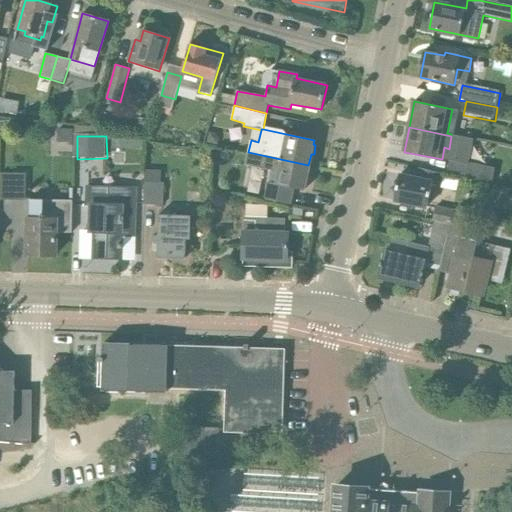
[(307,186),(309,177),(306,176),(308,165),(248,152),(246,165),(278,171),(275,184),(304,190),(304,186),(307,186)]
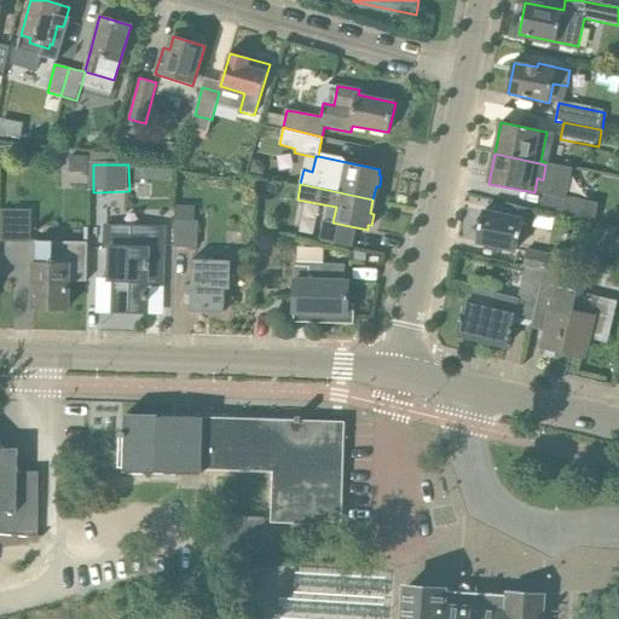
[(578,217),(582,200),(547,192),(544,209),(578,217)]
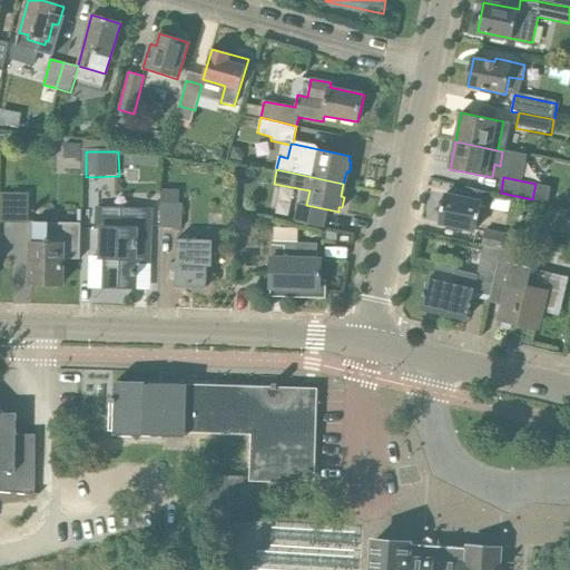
[(0,222),(28,223),(29,194),(0,193),(0,222)]
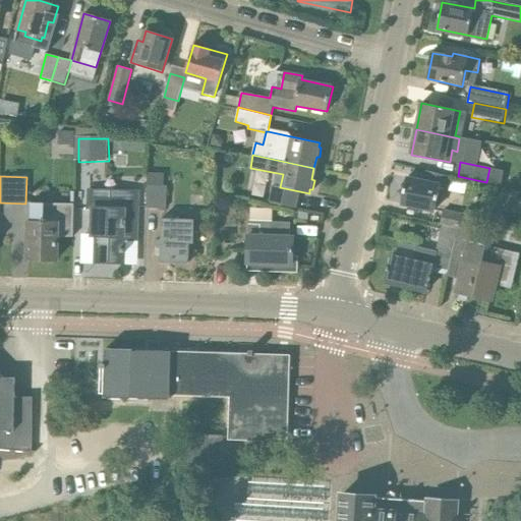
[(166,209),(167,186),(163,186),(164,177),(148,176),(147,208),(166,209)]
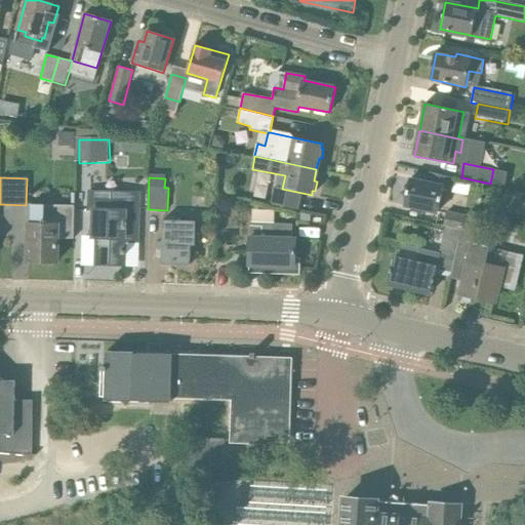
[(438,212),(443,187),(409,179),(405,206),(438,212)]
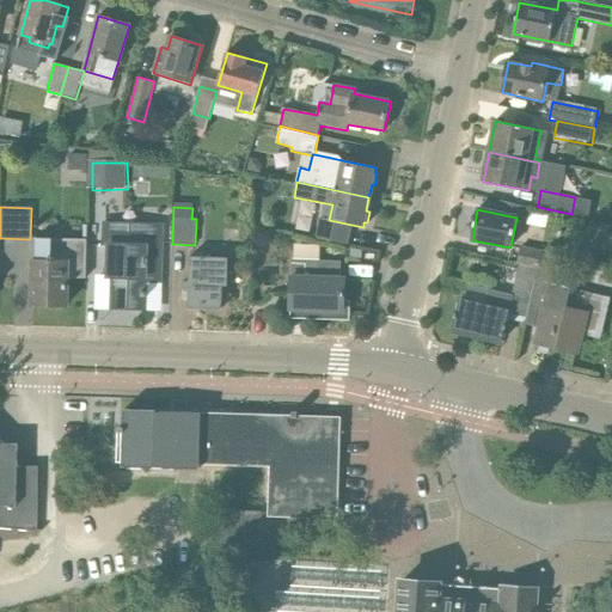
[(159,279),(161,225),(103,225),(103,245),(109,245),(108,275),(114,275),(112,305),(144,306),(145,295),(148,297),(148,291),(145,291),(145,279),(159,279)]
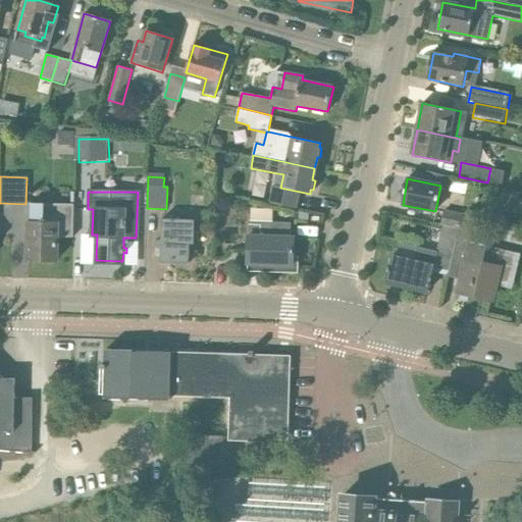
[(57,260),(57,241),(75,242),(75,208),(44,208),(44,203),(30,202),(28,259),(57,260)]
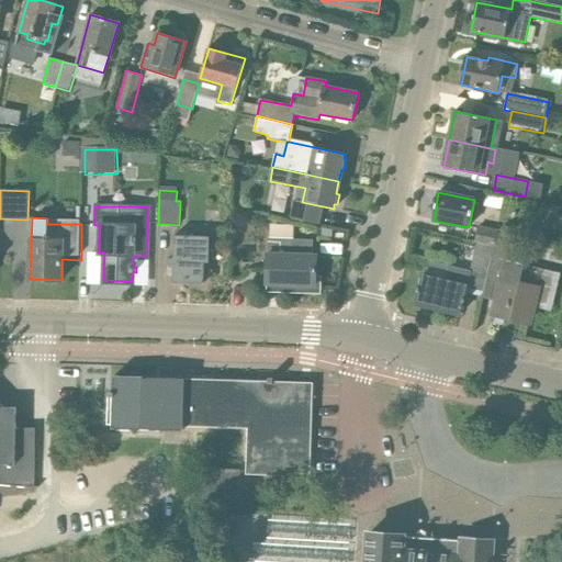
[(495,246),(497,232),(497,229),(479,226),(475,243),(478,243),(495,246)]
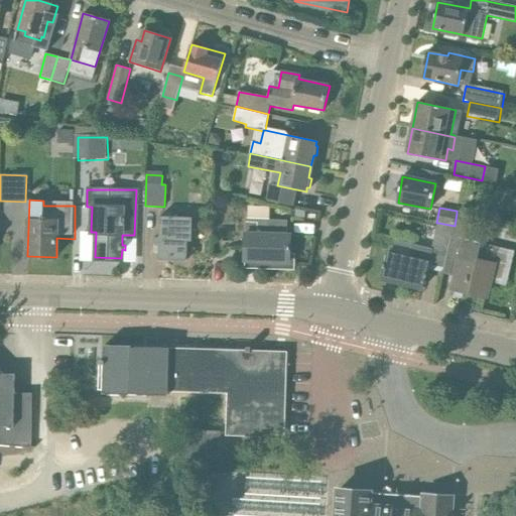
[(468,241),(472,217),(457,213),(455,226),(452,238),(468,241)]
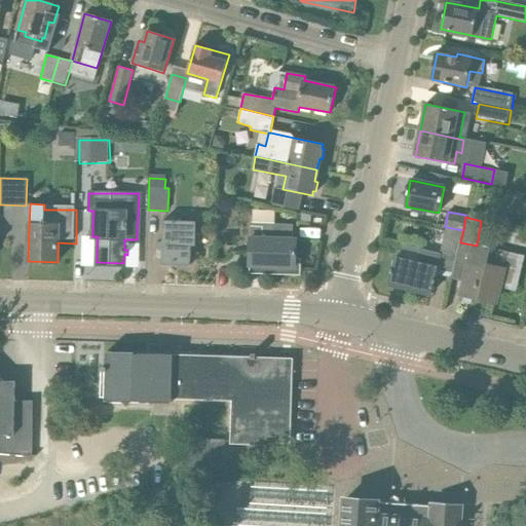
[(196,246),(196,221),(162,221),(161,265),(190,265),(190,246),(196,246)]
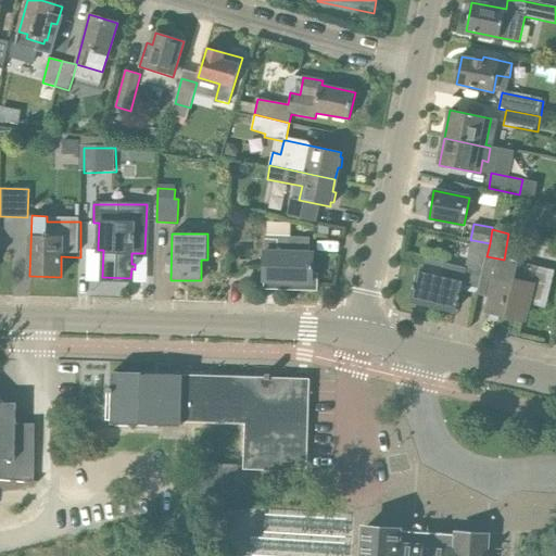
[(312,278),(313,252),(310,252),(310,238),(266,236),(266,254),(261,254),(260,289),(263,289),(263,294),(317,295),(317,278),(312,278)]
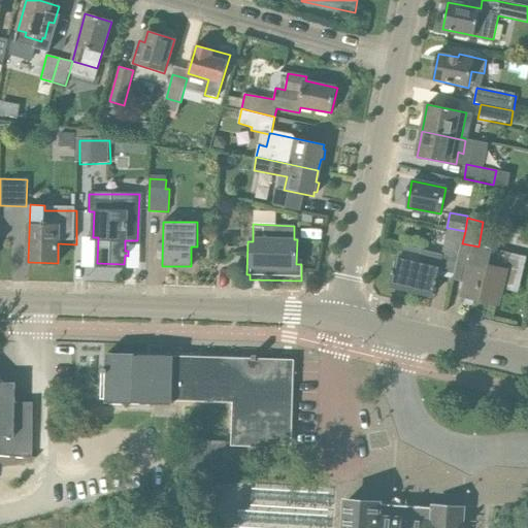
[(462,246),(462,243),(465,231),(449,228),(442,252),(459,256),(462,246)]
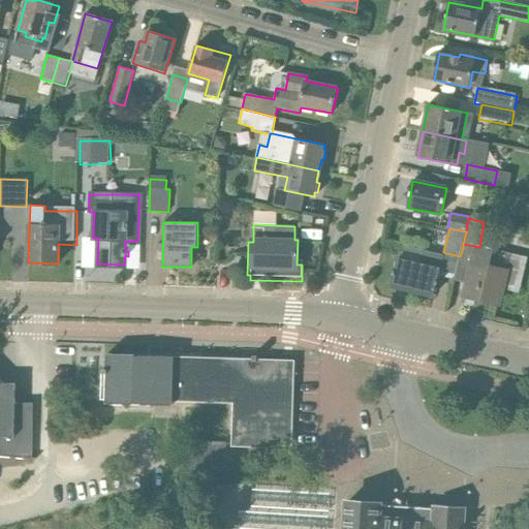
[(506,269),(485,263),(488,253),(476,250),(465,296),(498,304),(501,288),(516,291),(523,262),(509,258),(506,269)]
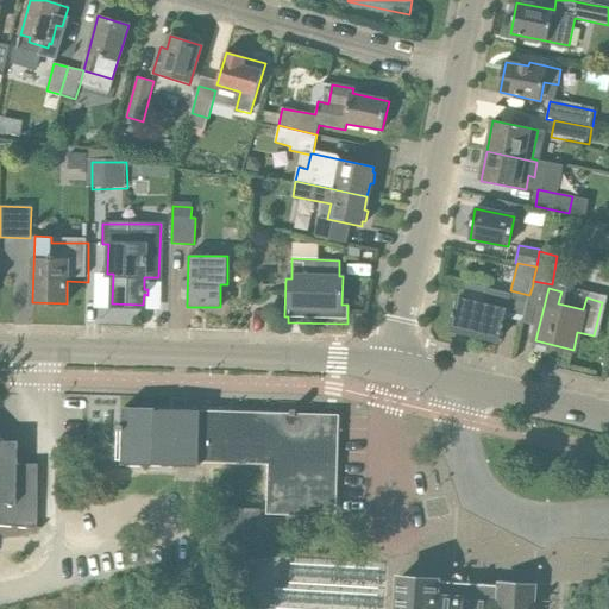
[(503,324),(512,294),(487,289),(483,305),(458,299),(454,313),(453,313),(452,316),(453,318),(451,330),(498,341),(502,328),(503,328),(504,324),(503,324)]
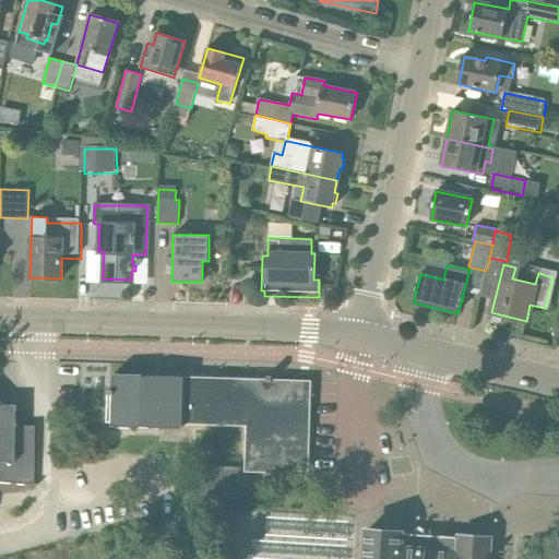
[(266,381),(114,376),(114,391),(108,391),(107,423),(113,423),(111,426),(182,428),(182,425),(247,427),(245,470),(306,472),(309,394),(305,394),(306,382),(272,381),(272,376),(266,375),(266,381)]
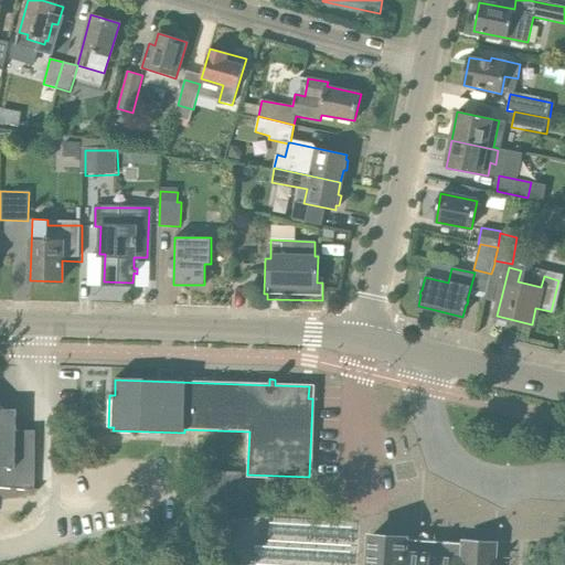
[(4,409),(0,405),(0,487),(38,491),(39,489),(34,489),(35,430),(17,430),(17,409),(4,409)]
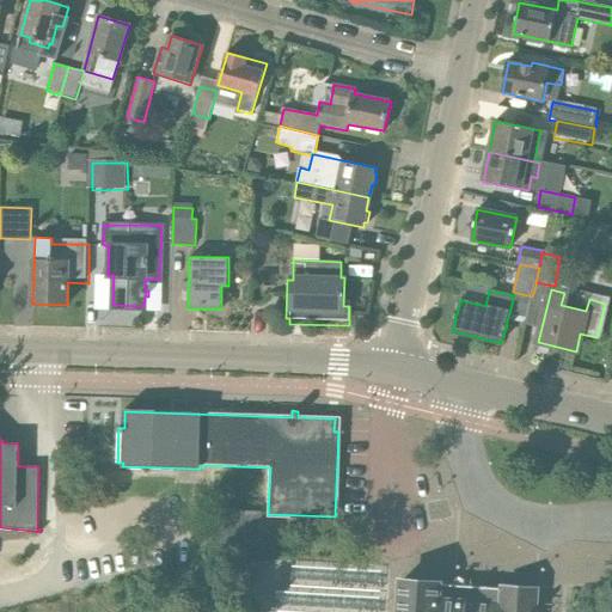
[(213,548),(261,544),(262,512),(214,510),(213,548)]
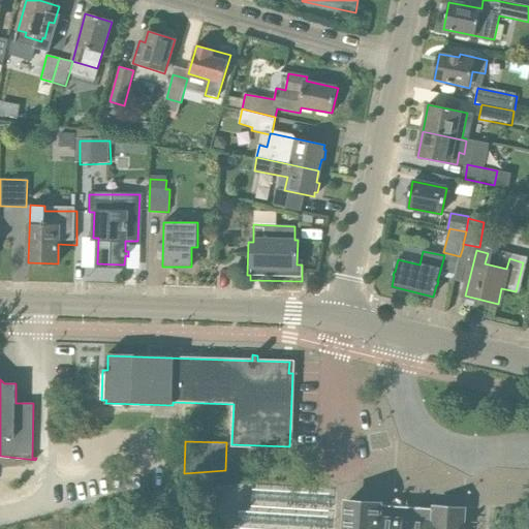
[(463,528),(464,511),(347,503),(345,528),(463,528)]
